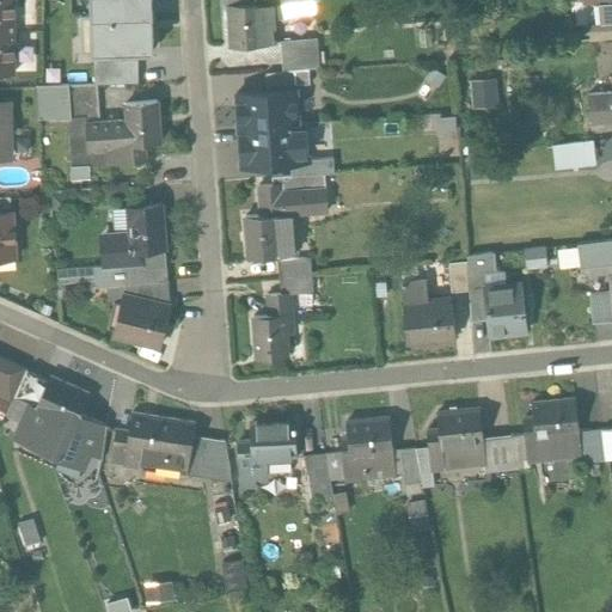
[(13,0),(0,0),(0,73),(13,73),(13,0)]
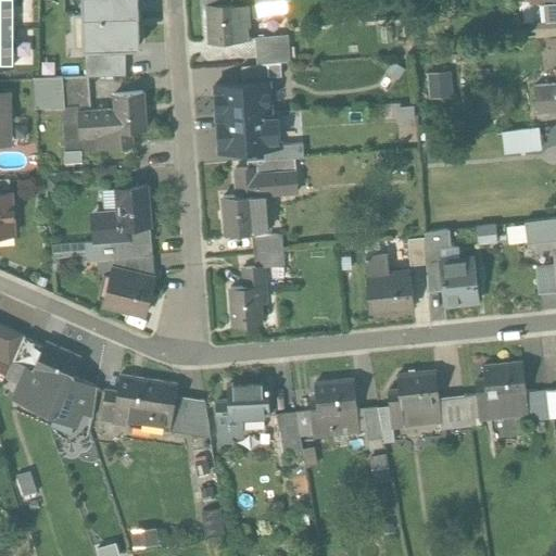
[(81,0),(81,14),(138,14),(138,0),(81,0)]
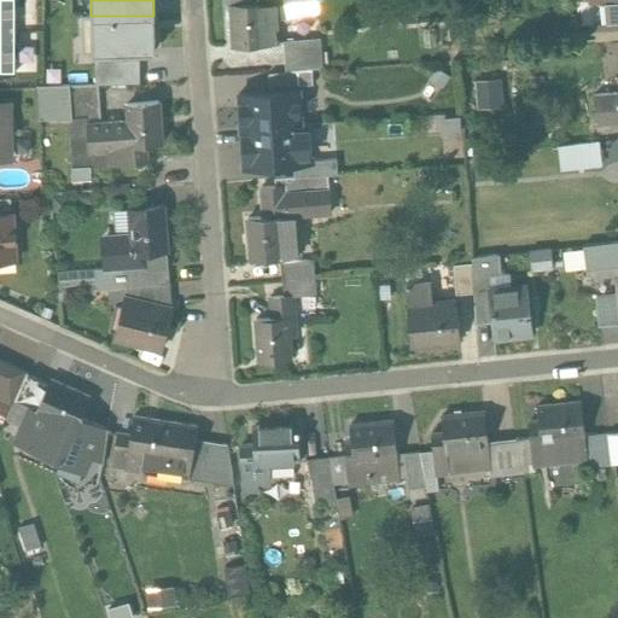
[(252,0),(254,6),(231,7),(234,46),(274,44),(270,5),(302,3),(301,0),(252,0)]
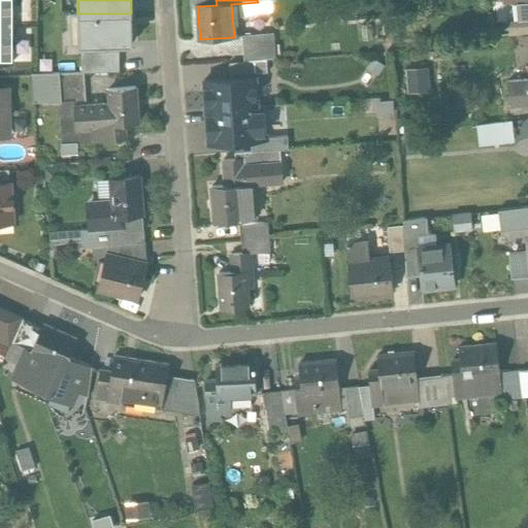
[(527,0),(507,0),(509,22),(527,19),(527,0)]
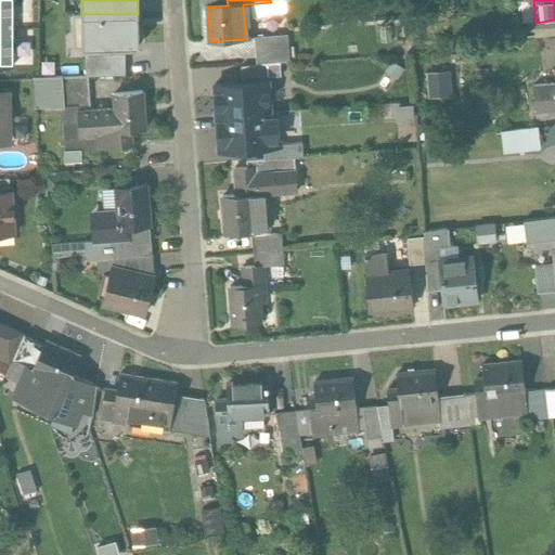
[(138,14),(81,14),(73,14),(74,33),(82,33),(82,47),(86,47),(125,46),(139,44),(138,14)]
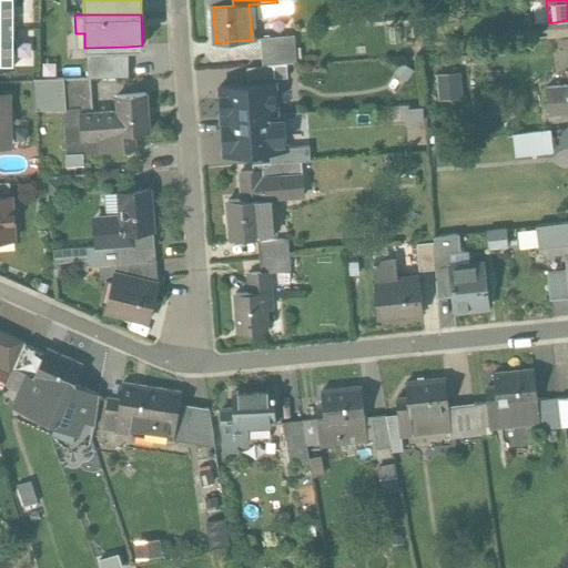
[(567,20),(548,23),(549,37),(567,34),(567,20)]
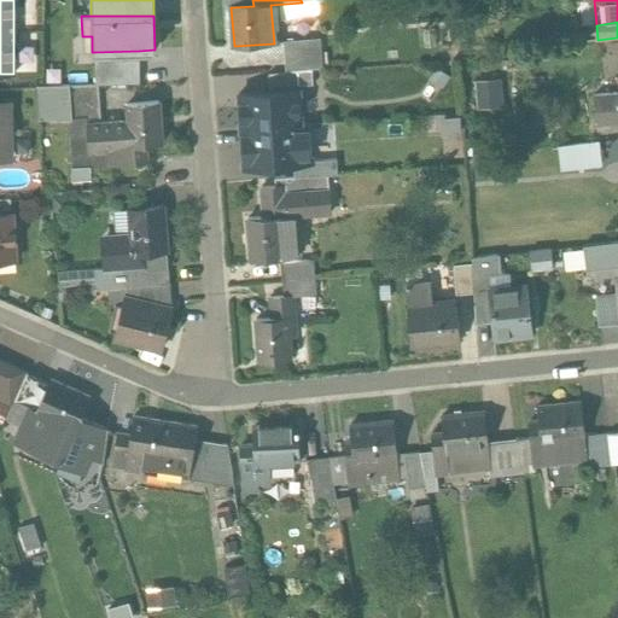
[(319,41),(280,44),(283,73),(312,70),(321,70),(319,41)]
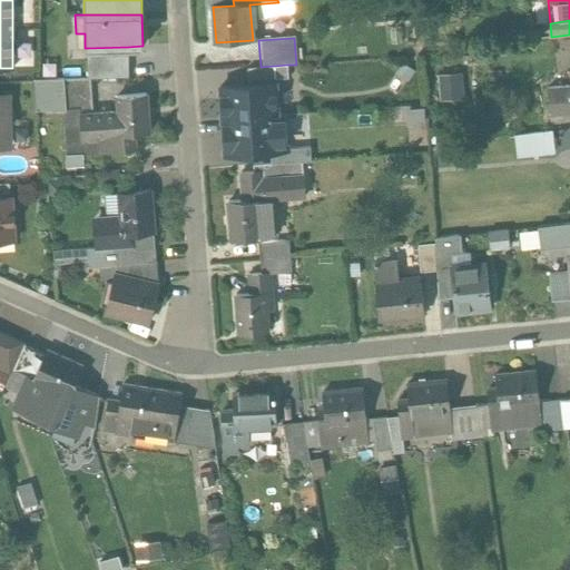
[(487,43),(475,45),(478,61),(489,60),(487,43)]
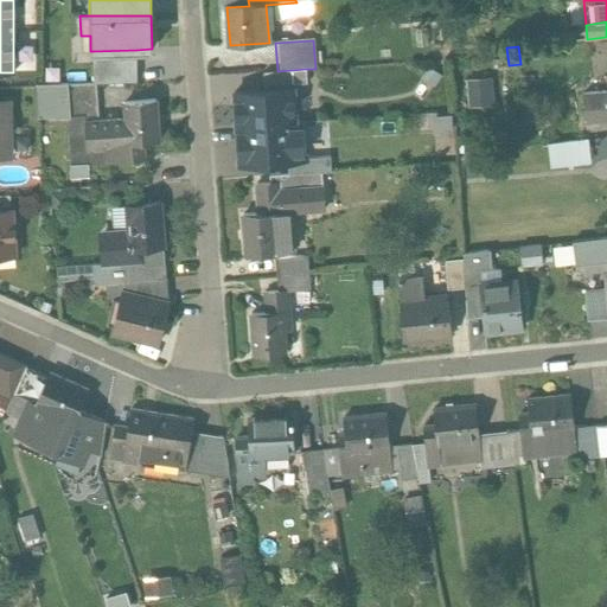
[(136,50),(94,51),(94,83),(138,82),(136,50)]
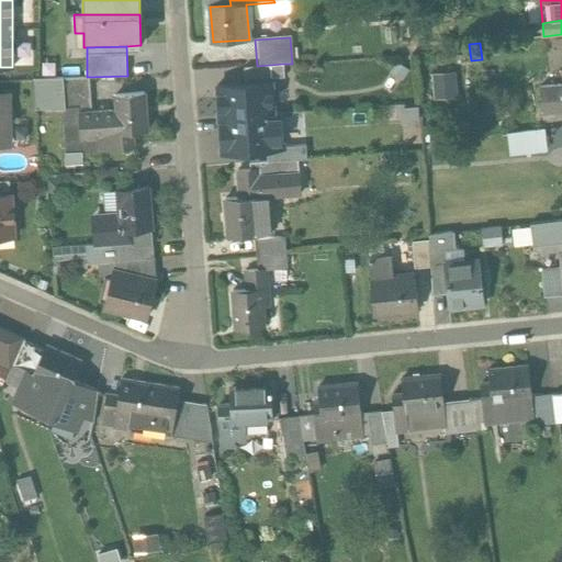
[(257,66),(244,67),(245,83),(271,82),(271,78),(284,77),(283,64),(257,66)]
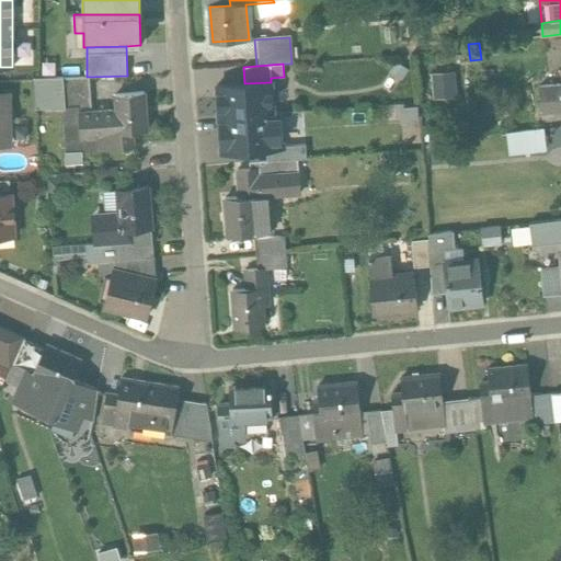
[(408,70),(398,64),(390,75),(400,81),(408,70)]
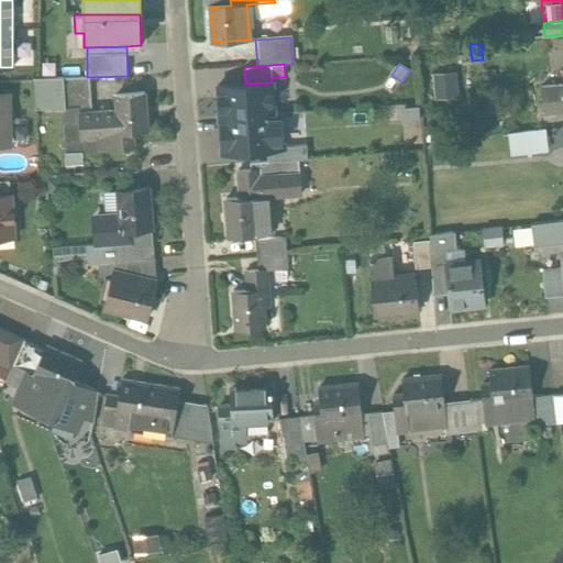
[(470,67),(437,68),(438,92),(471,91),(470,67)]
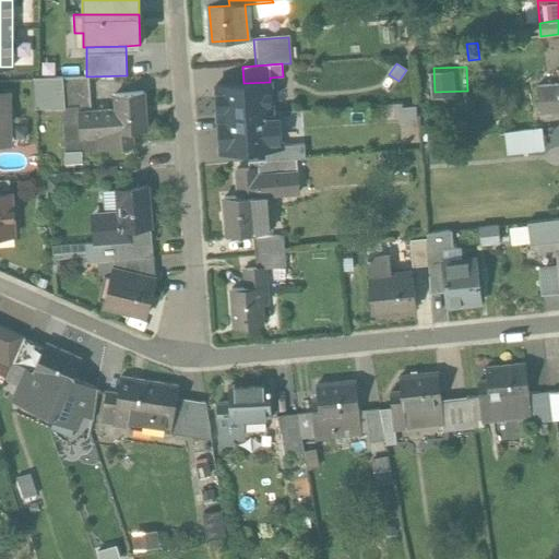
[(86,76),(34,78),(34,90),(52,90),(52,107),(87,106),(86,76)]
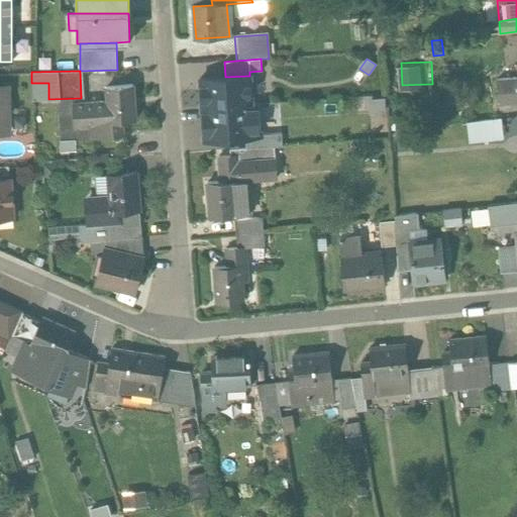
[(516,75),(499,78),(502,102),(516,100),(516,75)]
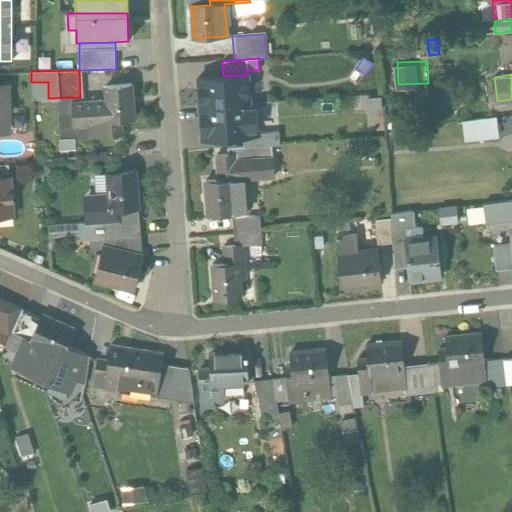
[(223,76),(197,78),(199,106),(249,103),(247,75),(223,76)]
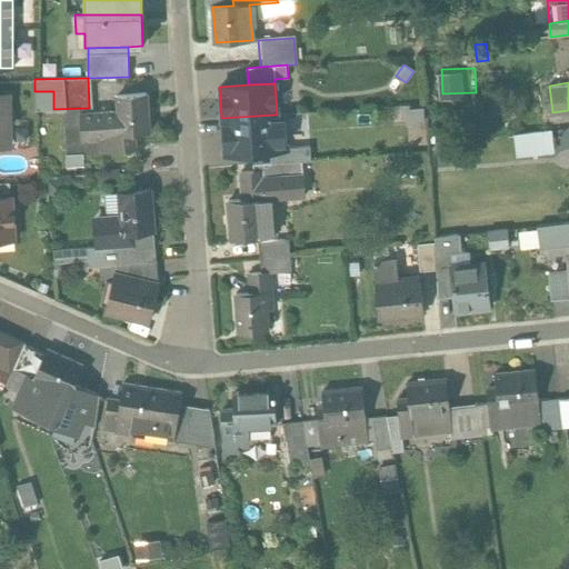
[(118,111),(81,115),(82,141),(97,141),(99,152),(137,149),(136,132),(150,131),(146,95),(117,97),(118,111)]
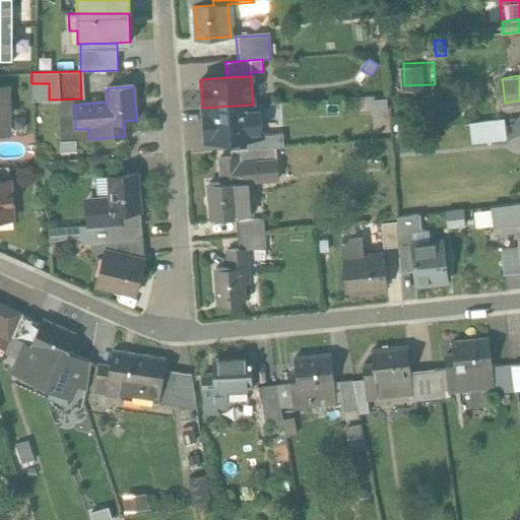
[(385,100),(367,101),(368,116),(386,115),(385,100)]
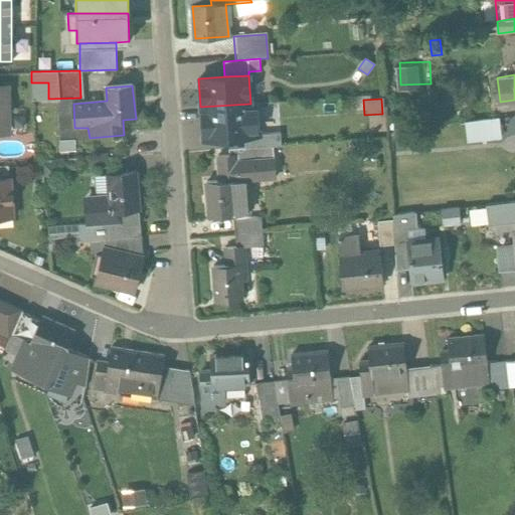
[(250,104),(200,107),(202,139),(244,136),(259,135),(259,134),(256,103),(250,104)]
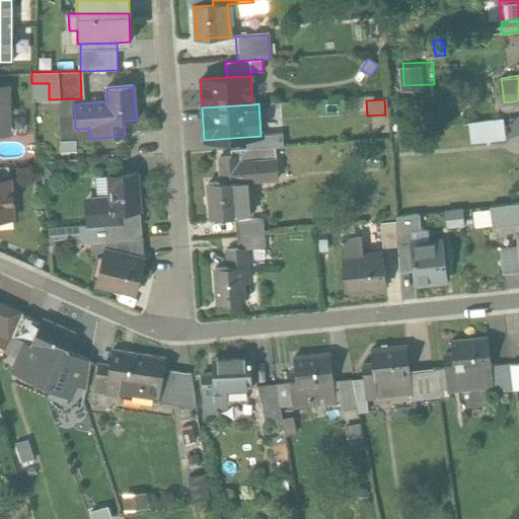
[(504,117),(493,118),(495,136),(506,135),(504,117)]
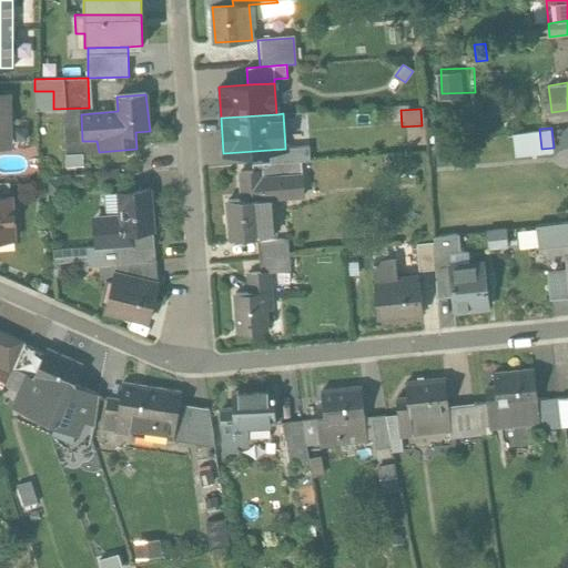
[(308,146),(285,148),(285,149),(270,150),(270,162),(301,161),(310,161),(308,146)]
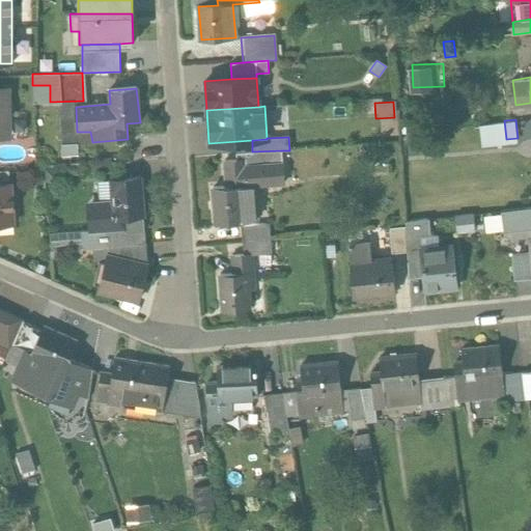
[(281,150),(249,152),(250,165),(282,162),(281,150)]
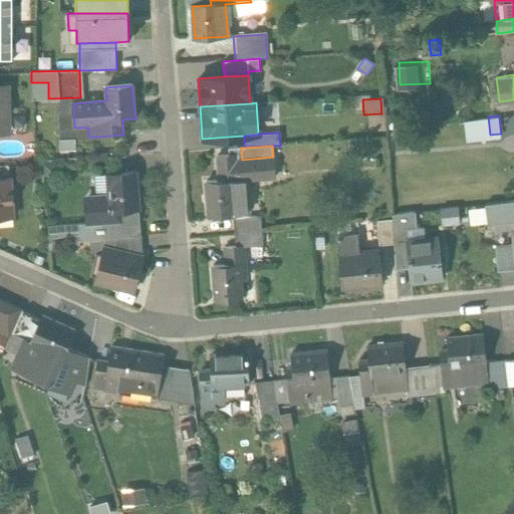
[(229,155),(217,156),(219,182),(206,183),(209,216),(248,213),(245,180),(274,177),(273,157),(242,160),(241,148),(228,149),(229,155)]
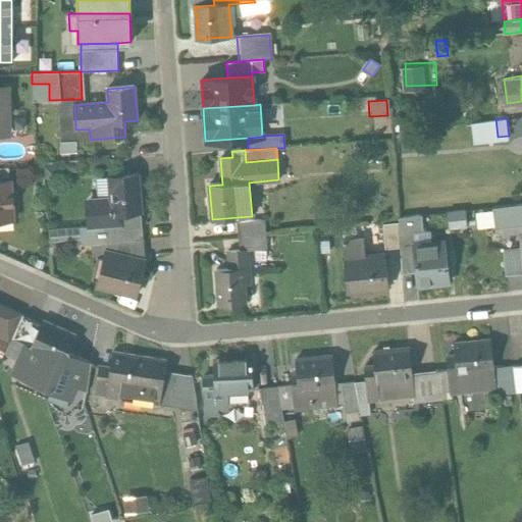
[(58,164),(44,165),(45,181),(53,180),(58,172),(58,164)]
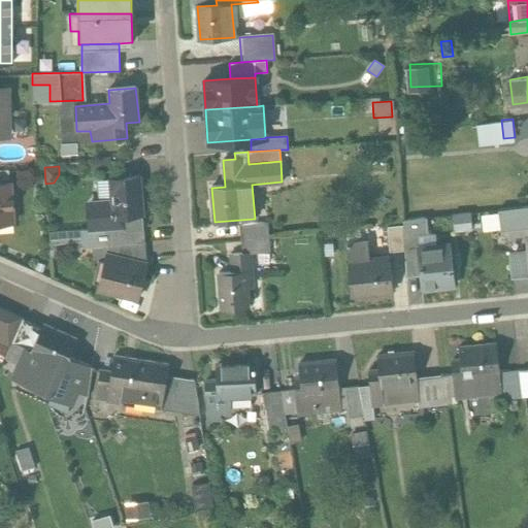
[(7,169),(0,169),(0,183),(8,182),(7,169)]
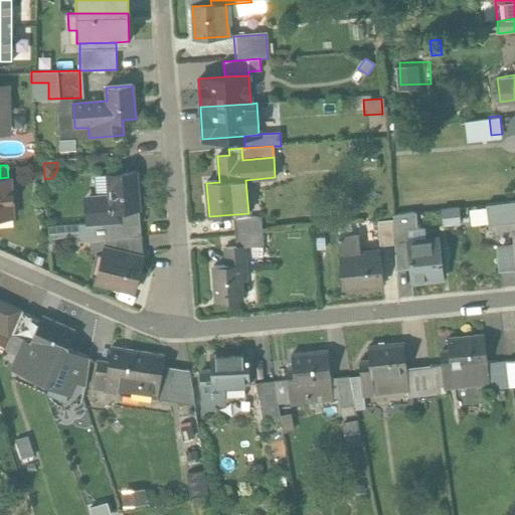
[(135,172),(108,175),(110,193),(90,195),(87,199),(89,224),(108,223),(107,211),(138,208),(135,172)]
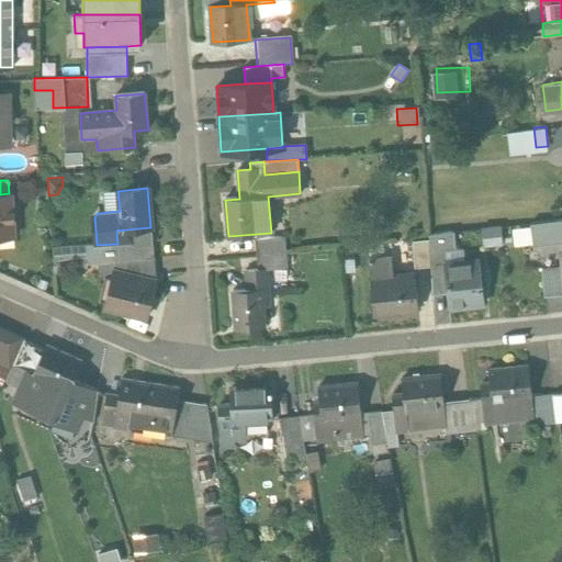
[(9,193),(0,194),(0,228),(15,228),(13,206),(10,206),(9,193)]
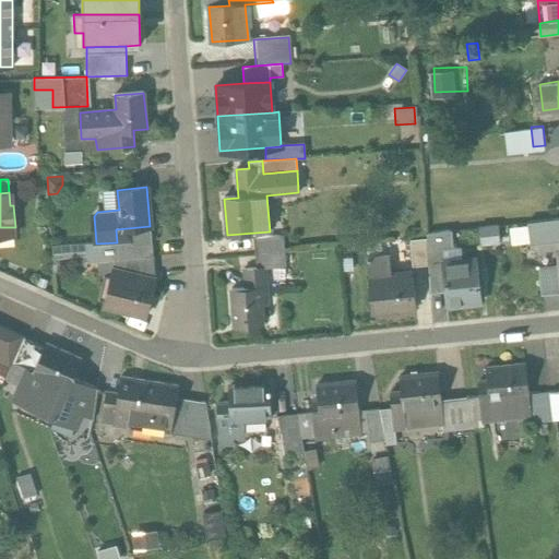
[(558,218),(527,222),(531,247),(558,242),(558,218)]
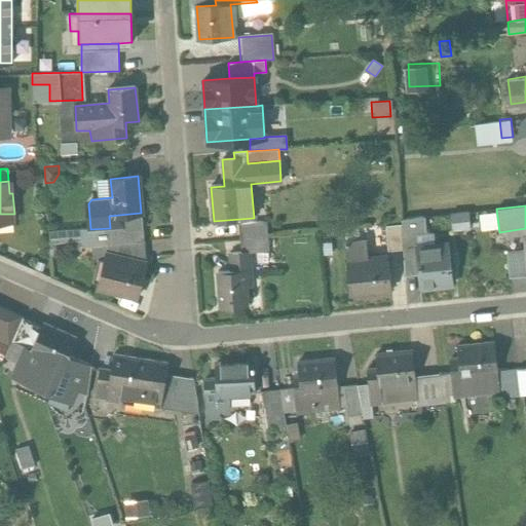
[(458,228),(481,227),(480,209),(457,210),(458,228)]
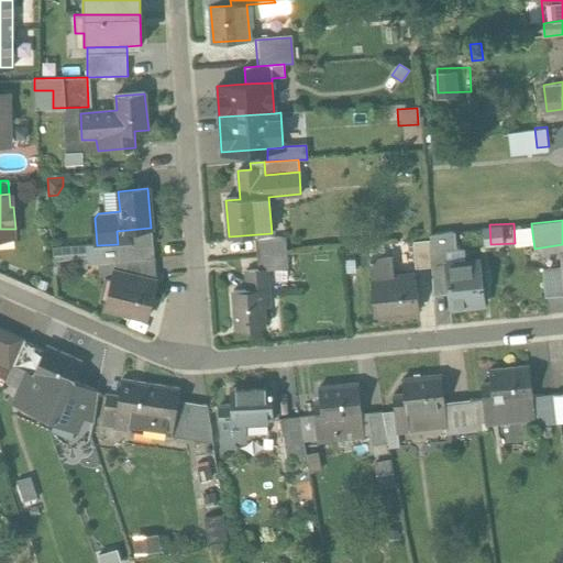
[(151,228),(117,231),(118,244),(119,261),(154,258),(151,228)]
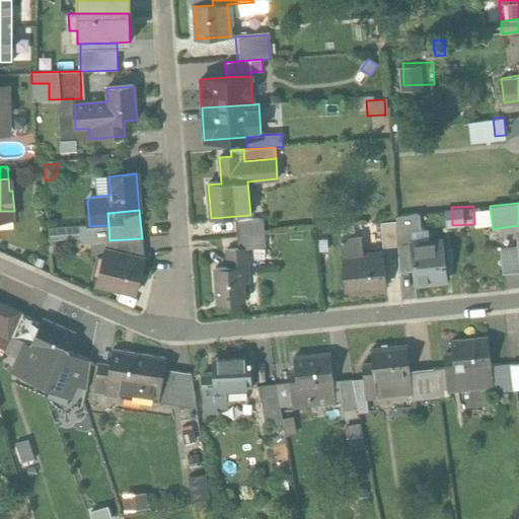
[(262,219),(235,222),(237,235),(264,233),(262,219)]
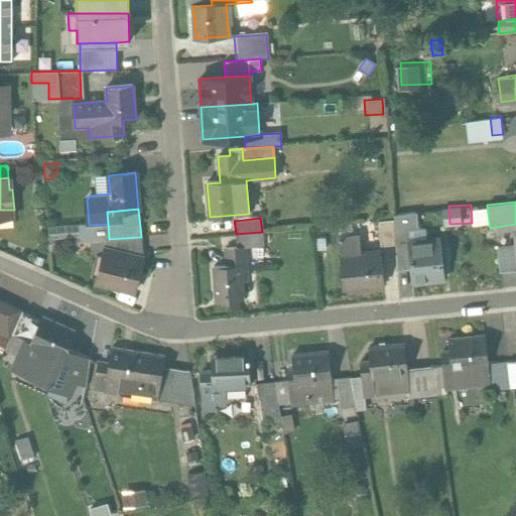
[(394,219),(377,221),(379,245),(395,244),(394,219)]
